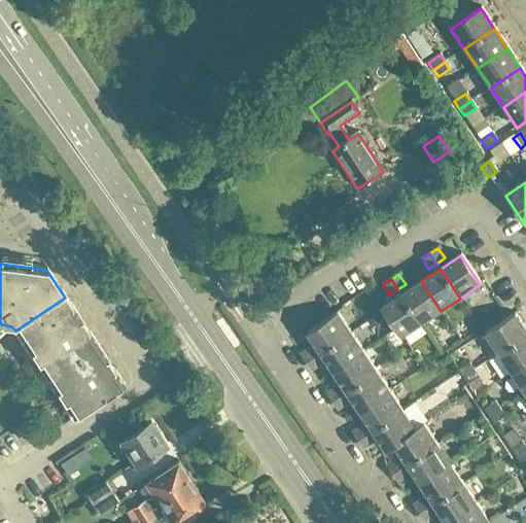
[(441,311),(421,281),(401,294),(421,324),(441,311)]
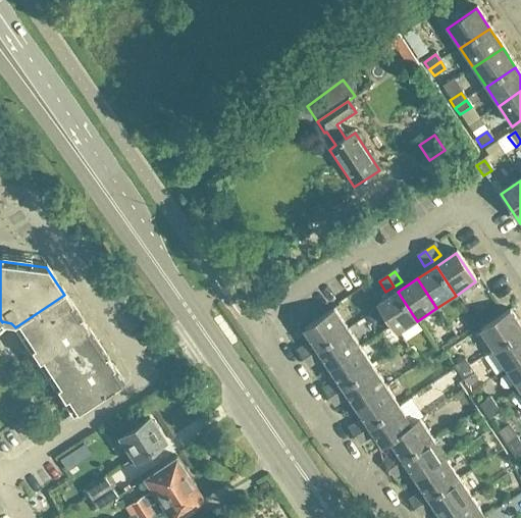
[(417,321),(398,292),(377,305),(397,334),(417,321)]
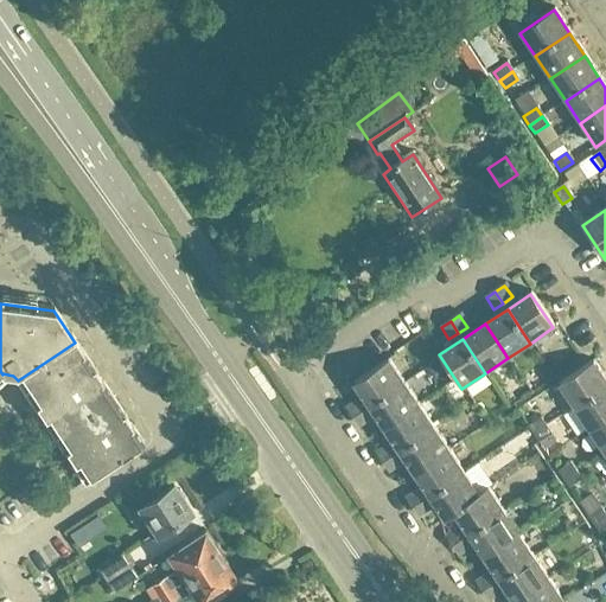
[(51,431),(108,394),(75,343),(18,380),(51,431)]
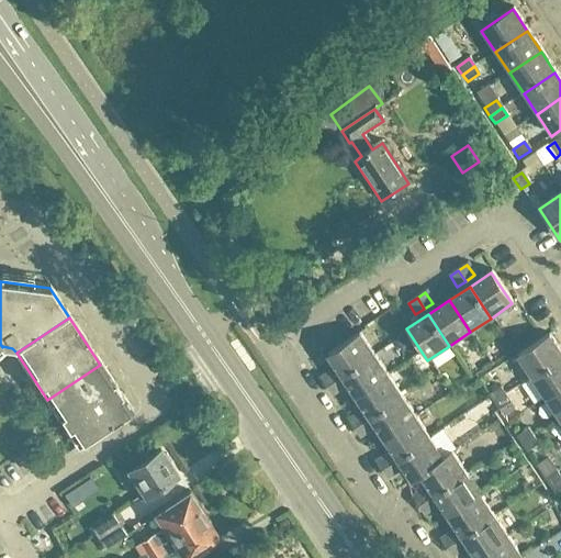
[(341,378),(373,356),(359,335),(327,356),(341,378)]
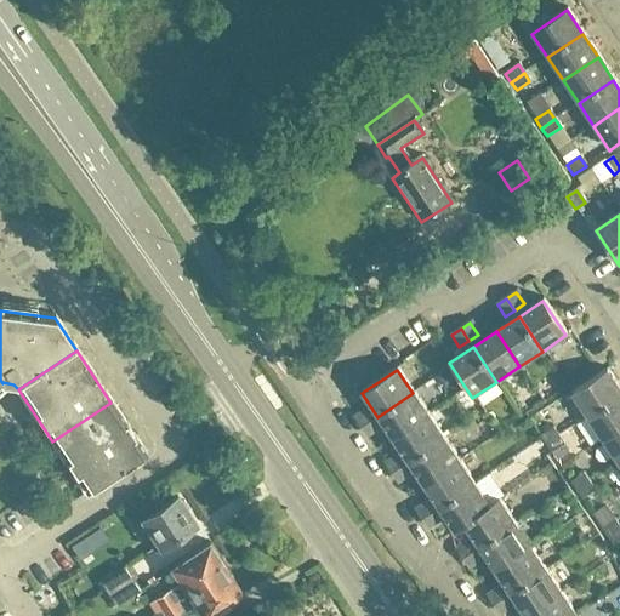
[(447,371),(436,378),(443,389),(454,382),(447,371)]
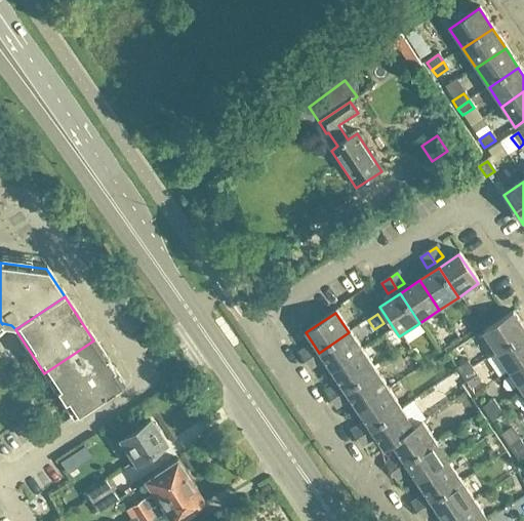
[(523,334),(523,330),(513,314),(483,333),(496,354),(523,334)]
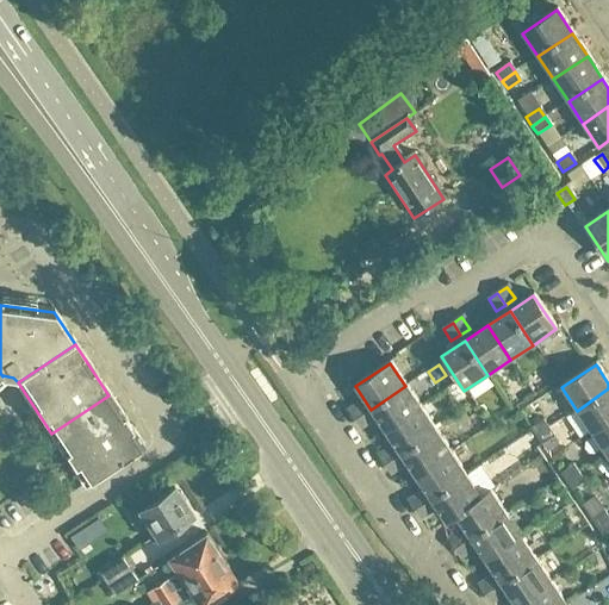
[(453,385),(445,391),(458,410),(466,405),(453,385)]
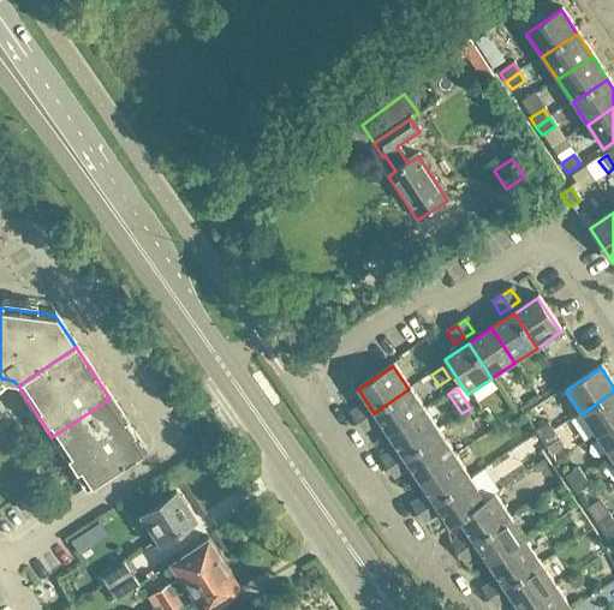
[(389,435),(424,412),(409,389),(374,413),(389,435)]
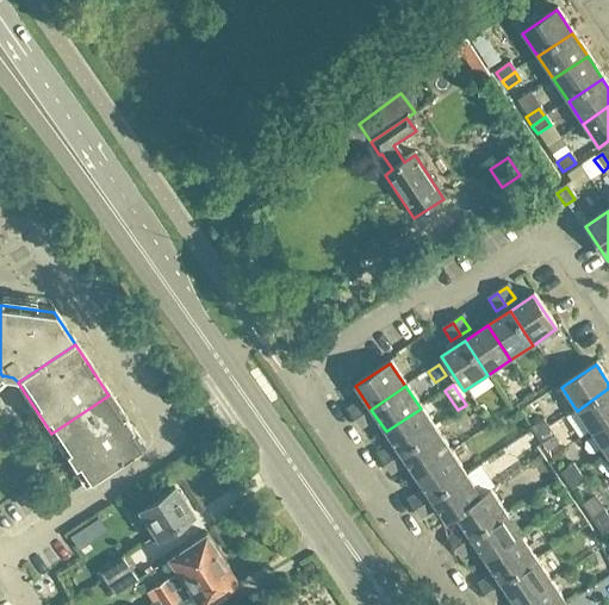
[(592,434),(608,422),(608,388),(577,411),(592,434)]
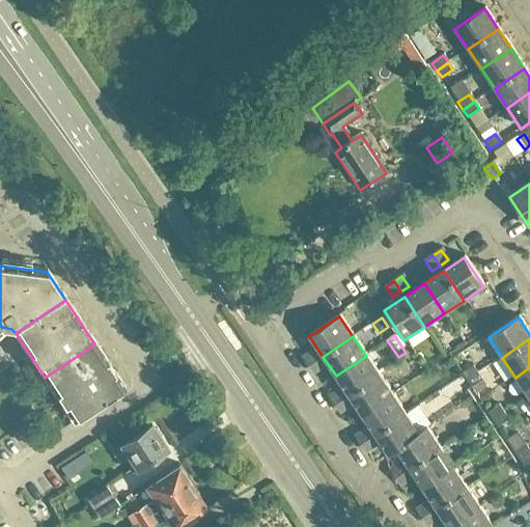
[(75,423),(124,389),(94,344),(45,378),(75,423)]
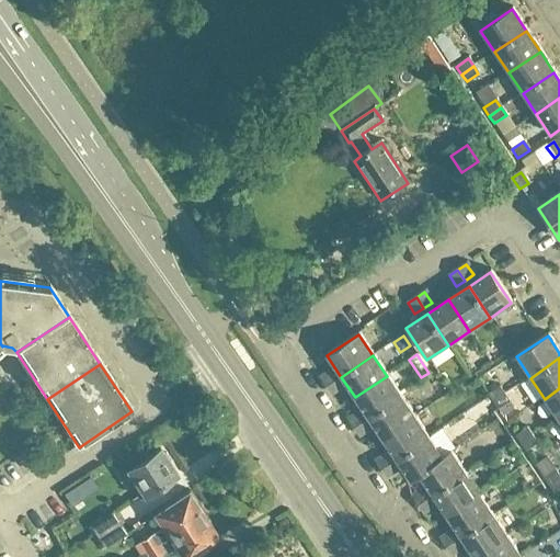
[(319,379),(324,387),(335,381),(330,372),(319,379)]
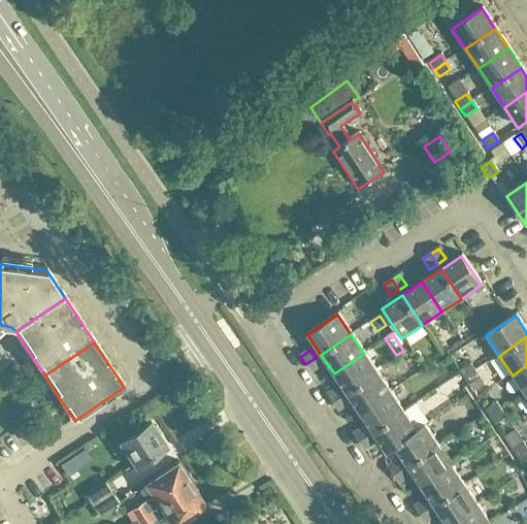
[(348,393),(376,373),(364,354),(334,373),(348,393)]
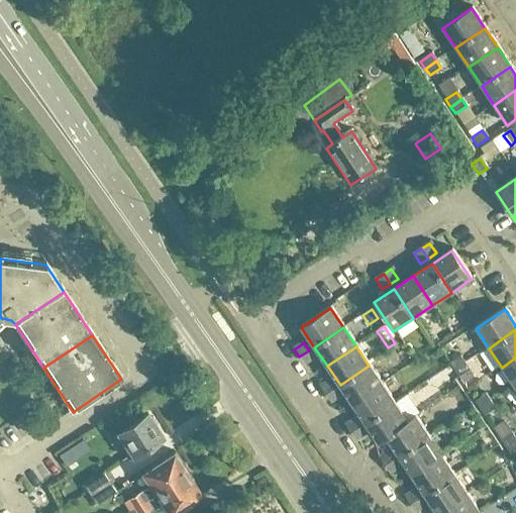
[(299,356),(305,365),(315,358),(309,350),(299,356)]
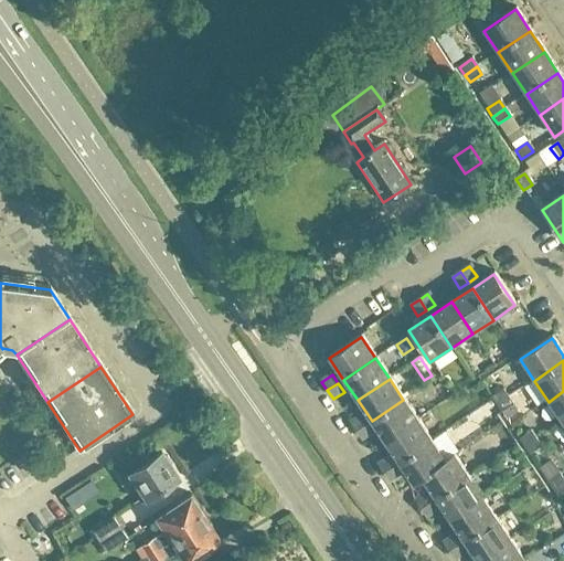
[(491,399),(496,406),(508,399),(502,391),(491,399)]
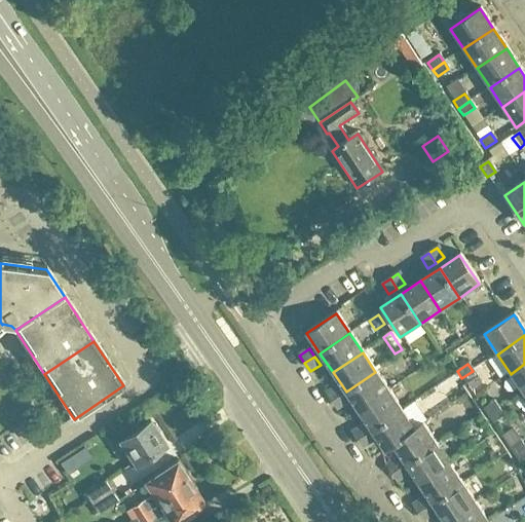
[(523,394),(524,392),(524,364),(511,374),(523,394)]
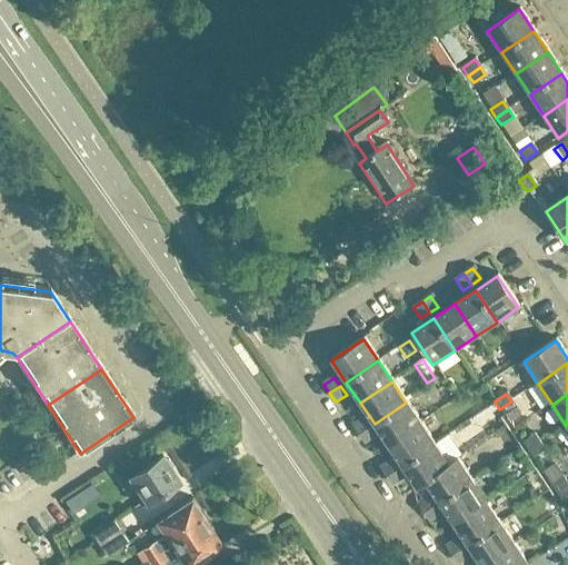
[(517,409),(511,402),(499,409),(505,417),(517,409)]
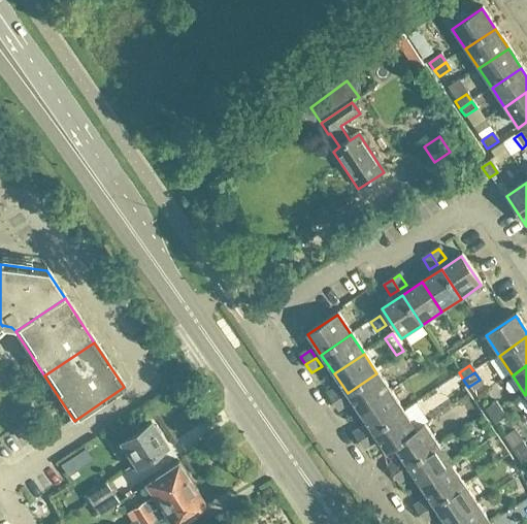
[(360,413),(390,393),(376,373),(348,394),(360,413)]
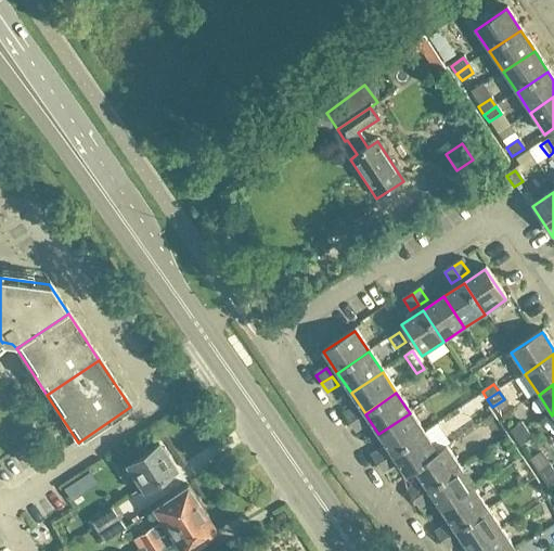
[(504,399),(492,407),(495,412),(507,405),(504,399)]
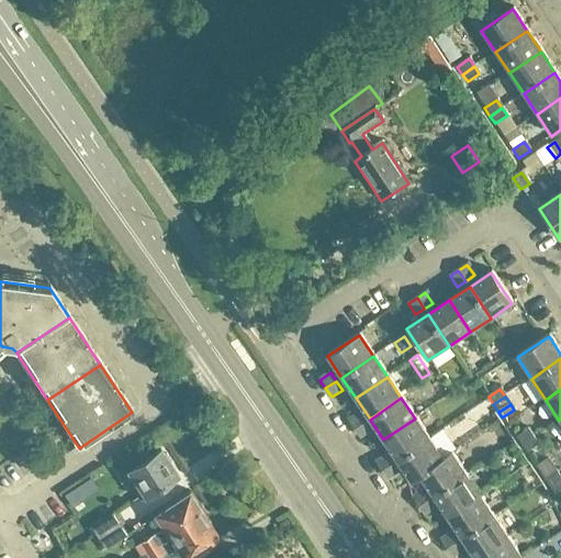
[(348,421),(354,430),(365,423),(359,414),(348,421)]
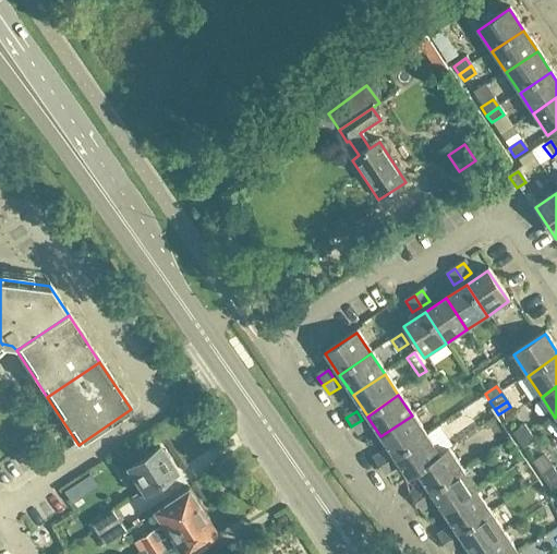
[(395,457),(426,436),(412,416),(380,436),(395,457)]
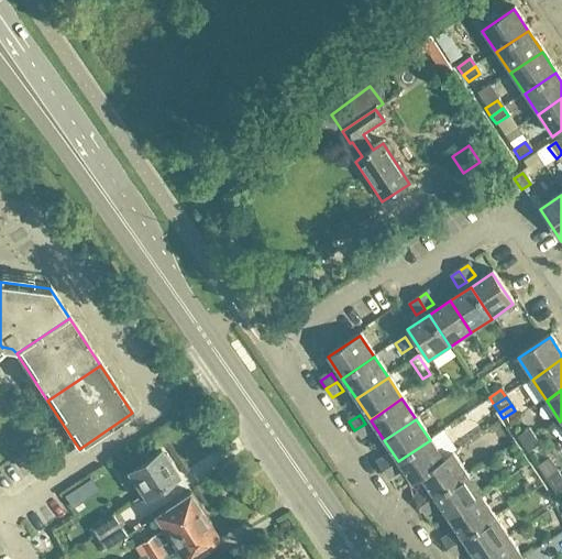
[(354,430),(360,439),(371,433),(365,424),(354,430)]
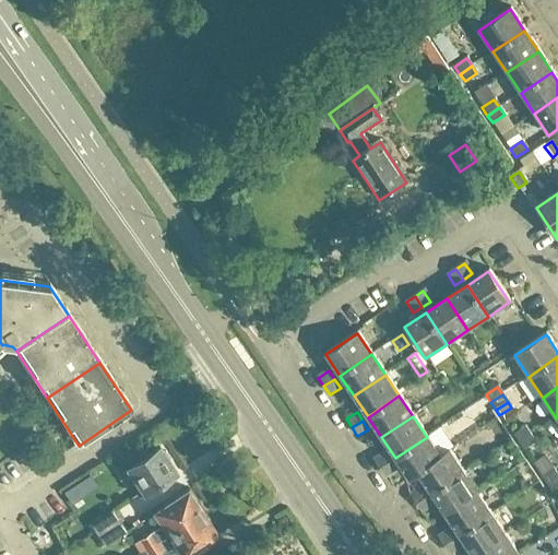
[(513,436),(519,444),(530,436),(525,428),(513,436)]
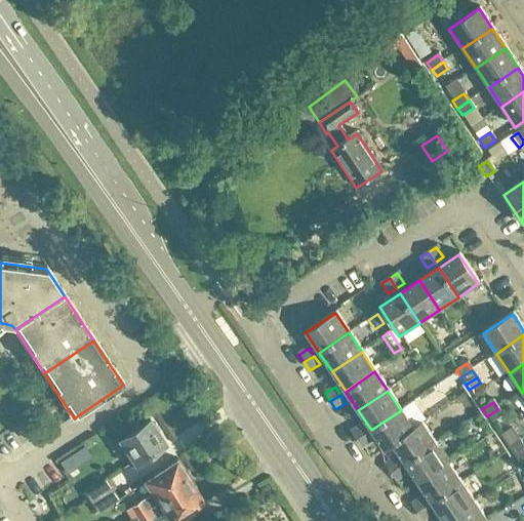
[(502,416),(497,409),(487,416),(491,424),(502,416)]
